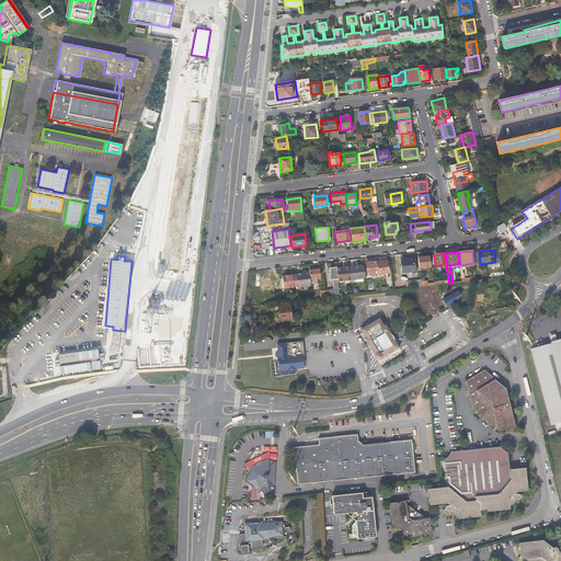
[(418,258),(419,267),(430,266),(428,256),(418,258)]
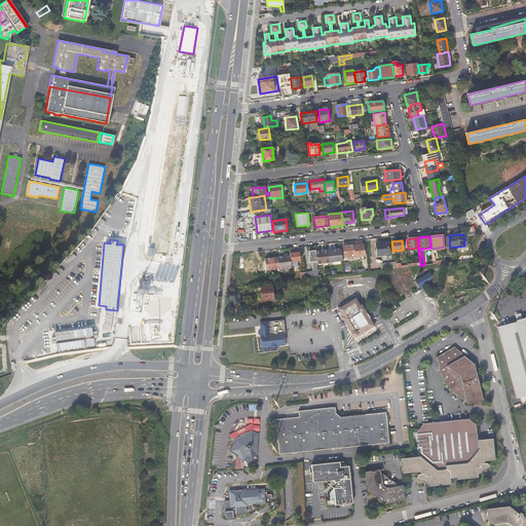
[(377,256),(388,254),(387,241),(375,242),(377,256)]
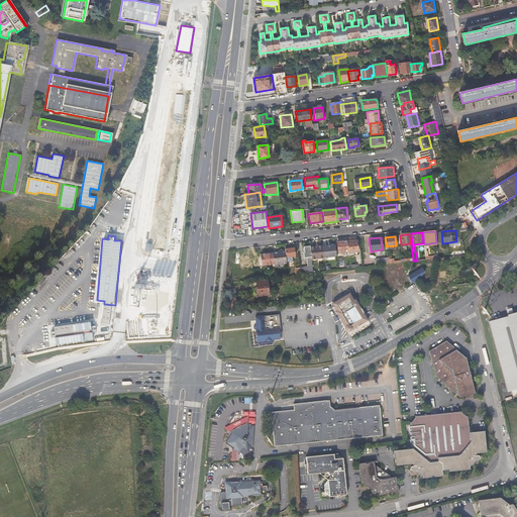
[(347,241),(347,239),(343,240),(343,241),(337,241),(338,253),(348,251),(347,241)]
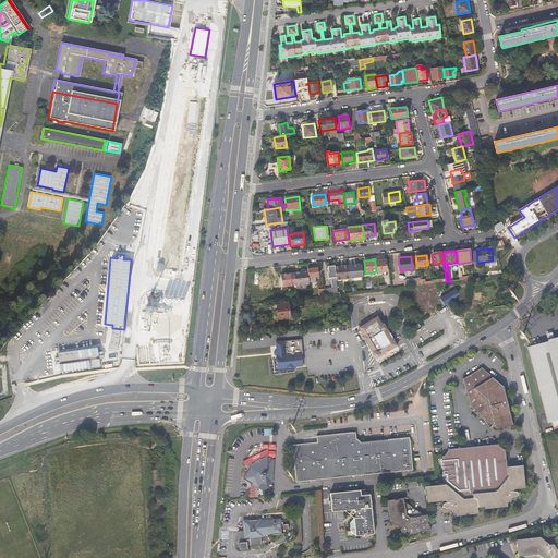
[(375,261),(376,271),(376,273),(386,271),(385,259),(375,261)]
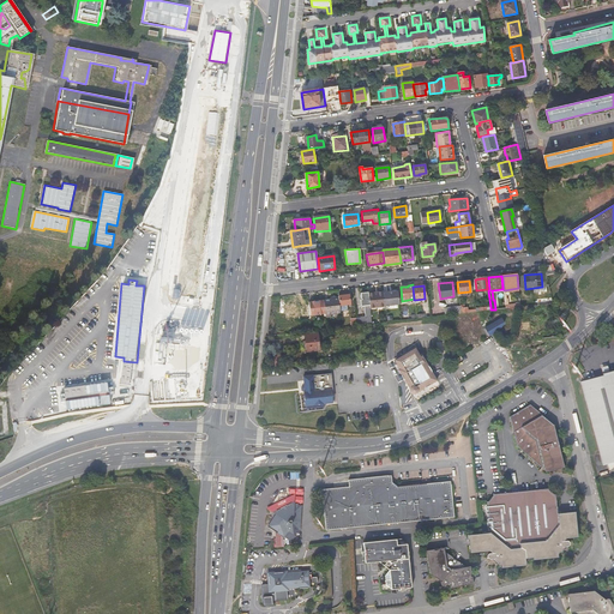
[(398,290),(384,293),(385,306),(399,305),(398,290)]
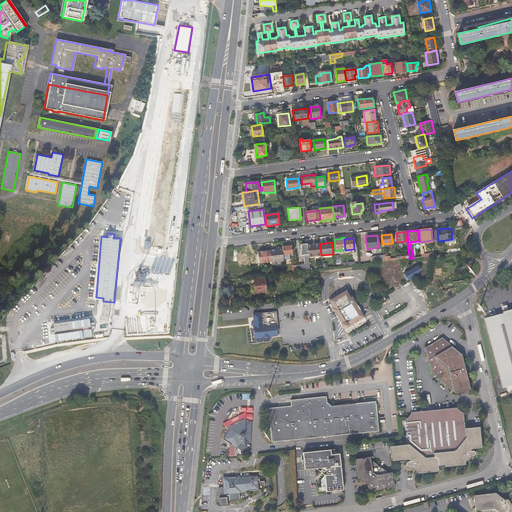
[(297,271),(310,270),(308,257),(307,245),(307,243),(300,244),(301,249),(299,249),(300,255),(304,255),(305,264),(297,265),(297,271)]
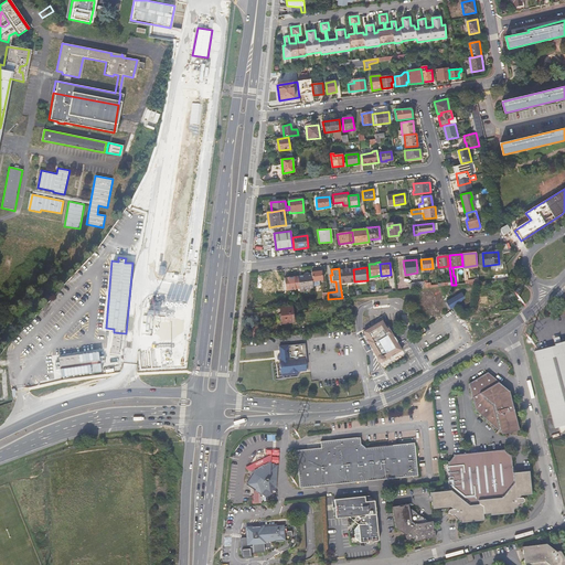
[(354,281),(353,269),(344,270),(343,269),(339,270),(340,284),(354,281)]
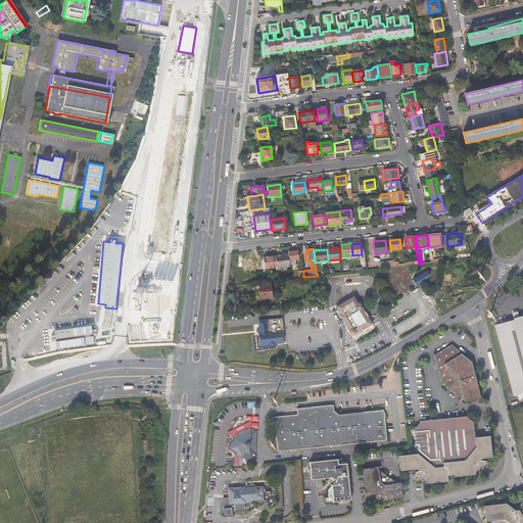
[(288,252),(289,260),(298,259),(297,250),(288,252)]
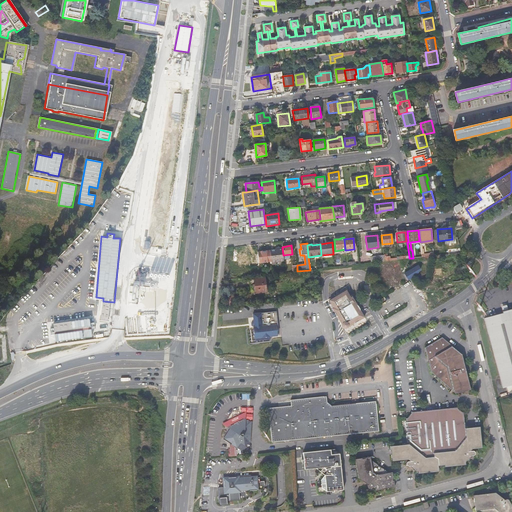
[(284,261),(283,255),(282,247),(278,248),(278,249),(270,250),(271,261),(271,263),(284,261)]
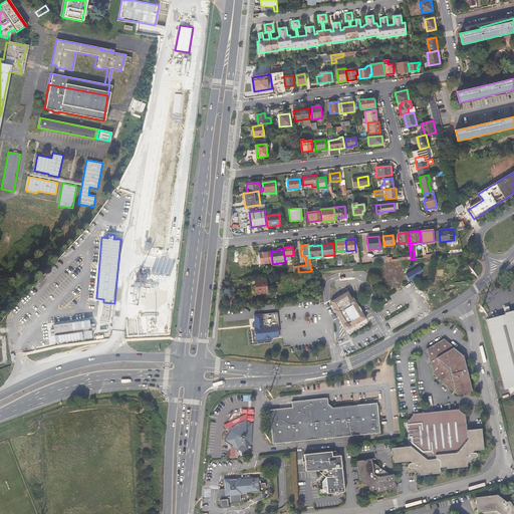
[(258,253),(259,255),(260,264),(272,262),(271,251),(258,253)]
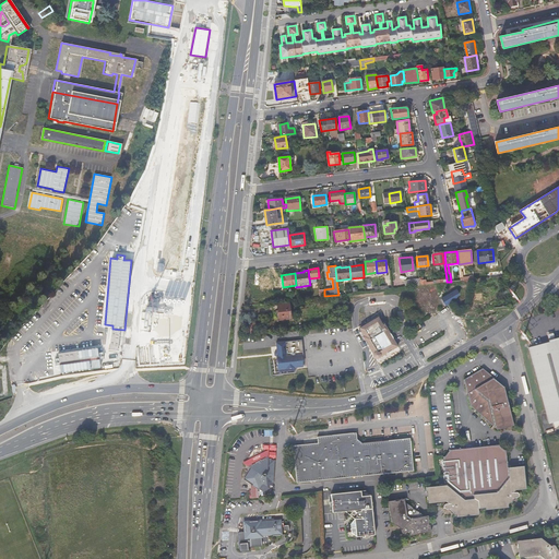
[(283,287),(282,277),(274,278),(273,278),(268,278),(269,276),(262,276),(261,288),(268,289),(269,289),(272,290),(273,290),(283,289),(283,287)]
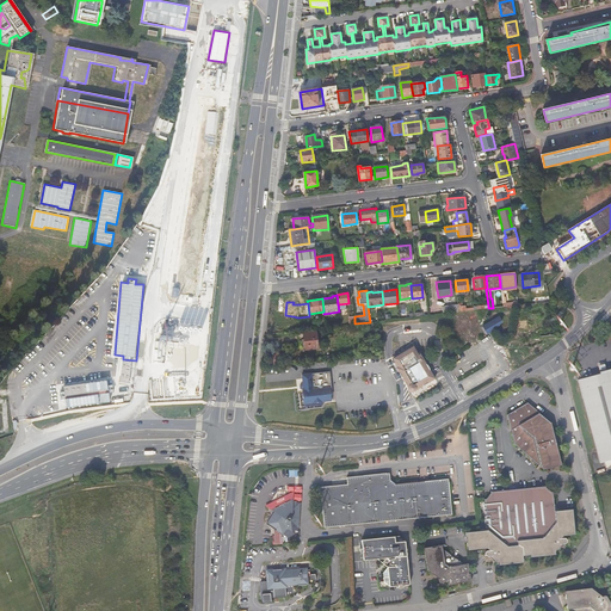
[(486,334),(495,328),(494,325),(500,320),(498,315),(481,326),(486,334)]
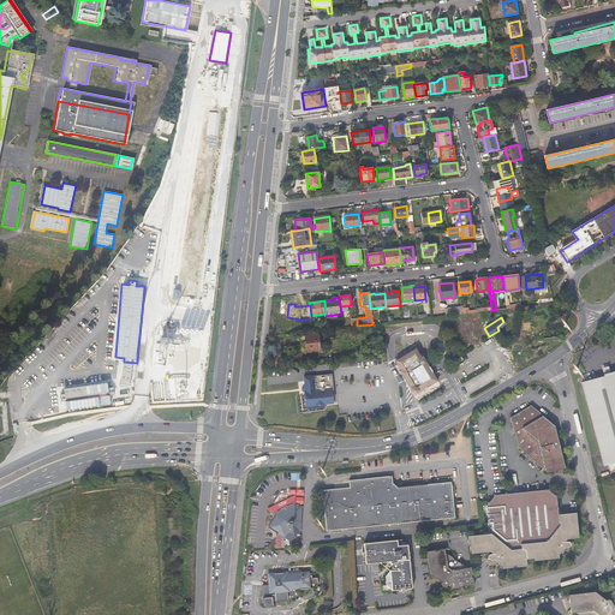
[(309,352),(322,351),(321,334),(308,335),(308,342),(305,342),(306,351),(309,351),(309,352)]
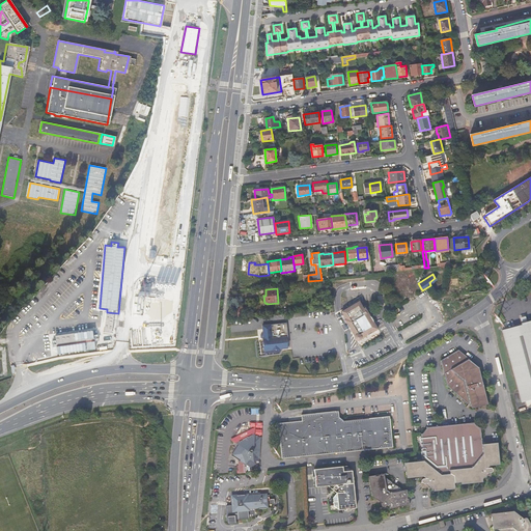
[(362,339),(378,329),(365,308),(364,309),(360,301),(341,312),(346,319),(344,320),(355,336),(355,337),(355,339),(355,340),(356,341),(357,341),(358,341),(359,341),(360,341),(361,340),(362,339)]
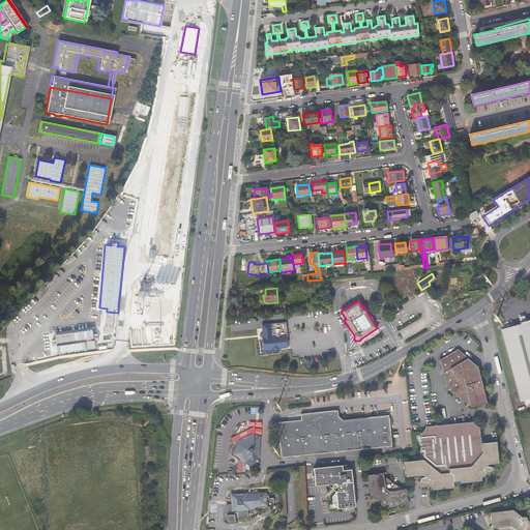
[(502,331),(520,403),(529,400),(529,321),(521,324),(522,326),(502,331)]
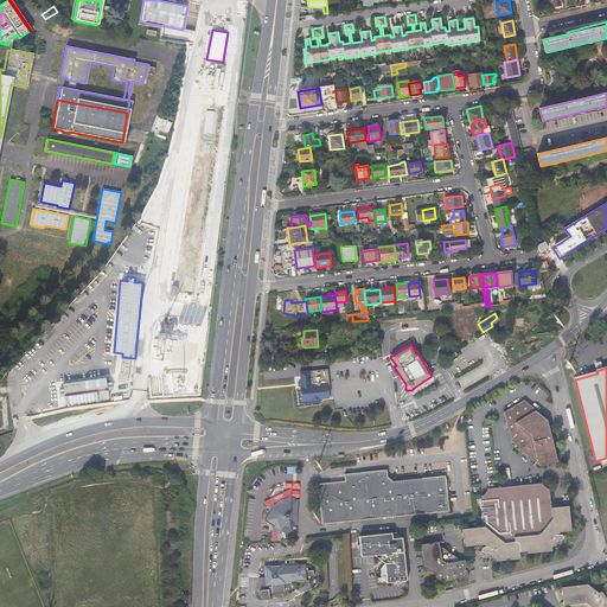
[(299,371),(300,382),(298,384),(298,387),(300,388),(301,402),(328,398),(327,385),(330,385),(327,369),(299,371)]
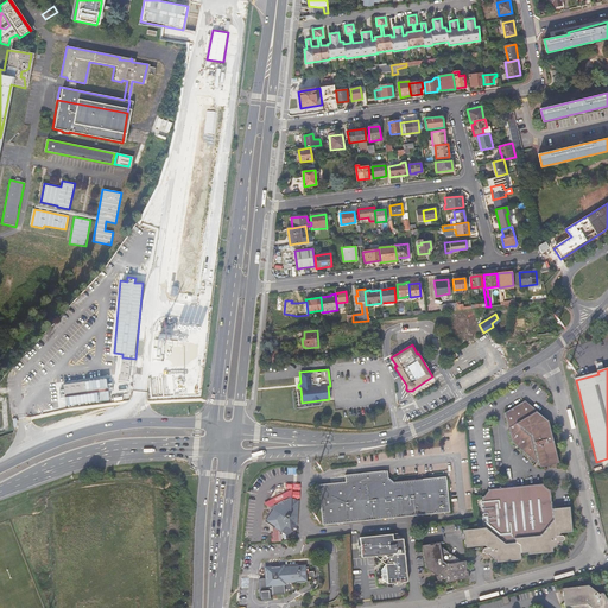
[(67,405),(109,400),(107,378),(63,384),(67,405)]
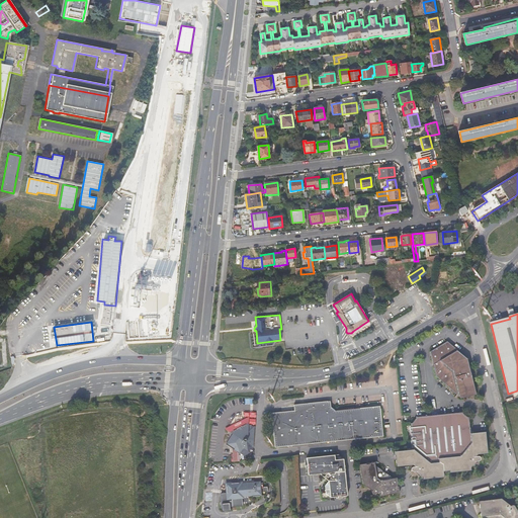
[(464,356),(464,355),(447,341),(430,352),(436,377),(457,396),(459,396),(459,399),(477,395),(471,373),(470,372),(469,371),(468,371),(467,372),(467,369),(469,366),(467,358),(464,356)]
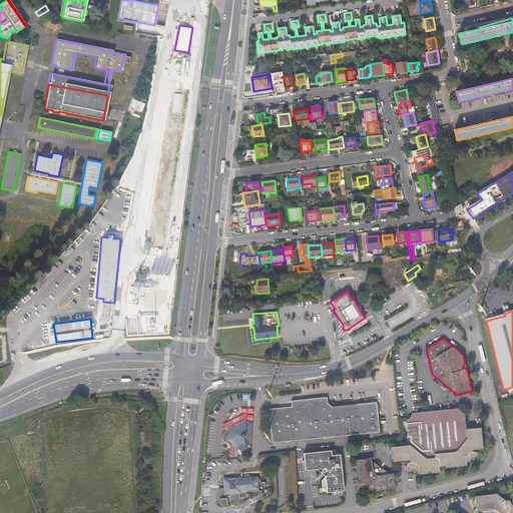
[(325,410),(324,397),(297,400),(298,406),(269,409),(273,443),(379,431),(376,404),(325,410)]
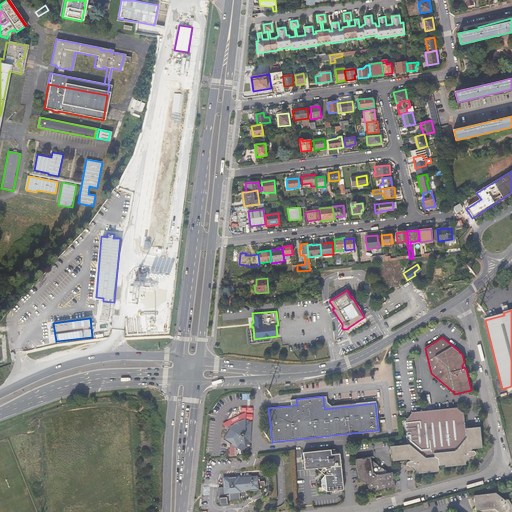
[(325,396),(323,396),(324,409),(375,403),(375,401),(330,406),(326,402),(325,396)]
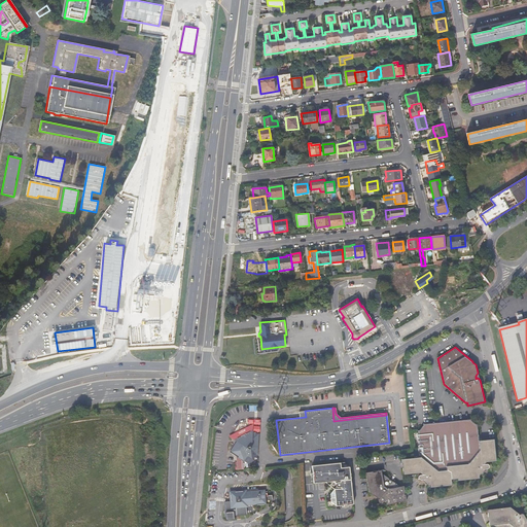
[(470,419),(457,421),(457,425),(437,427),(437,423),(423,424),(423,425),(420,430),(419,430),(422,457),(402,459),(405,475),(421,473),(422,473),(422,475),(420,475),(420,476),(419,477),(419,478),(420,479),(421,479),(422,479),(425,479),(426,484),(430,483),(430,487),(450,485),(453,483),(453,479),(458,478),(460,480),(480,478),(480,473),(483,472),(483,468),(487,468),(488,467),(489,466),(489,465),(488,464),(488,463),(487,463),(486,463),(484,463),(484,462),(486,460),(497,459),(494,438),(479,440),(478,424),(477,424),(470,421),(470,419)]
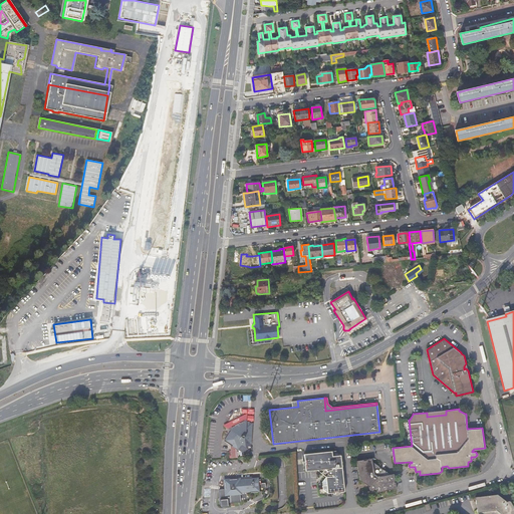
[(232,459),(238,458),(237,449),(242,453),(247,450),(247,447),(251,445),(253,424),(246,423),(246,420),(241,417),(229,423),(229,428),(231,430),(231,431),(225,441),(233,446),(231,449),(232,459)]
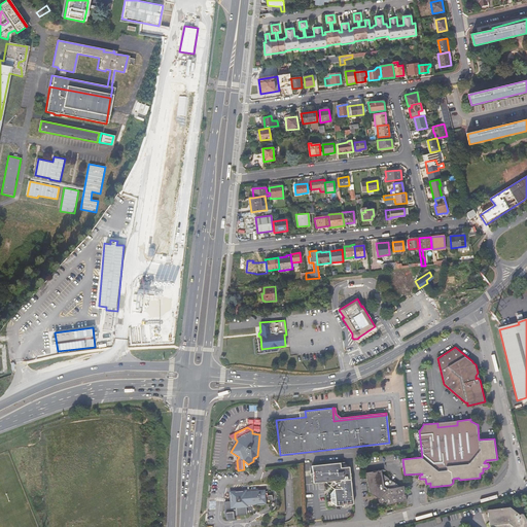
[(336,487),(351,486),(350,468),(349,467),(341,467),(340,462),(312,465),(313,483),(326,482),(334,481),(336,483),(336,487)]
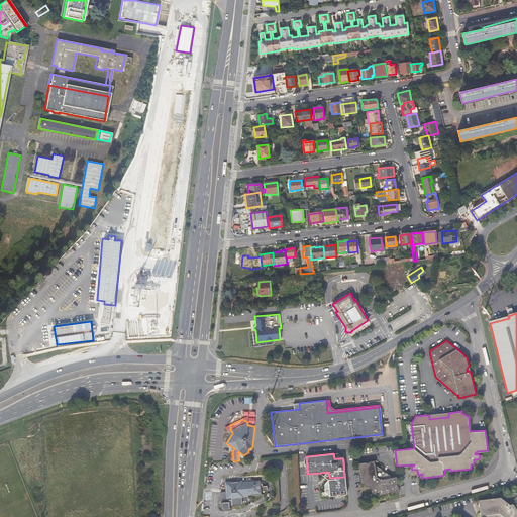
[(379,495),(398,493),(395,478),(392,478),(374,463),(374,461),(359,463),(362,482),(371,489),(371,491),(371,492),(372,493),(373,493),(374,493),(375,492),(376,491),(379,493),(379,495)]
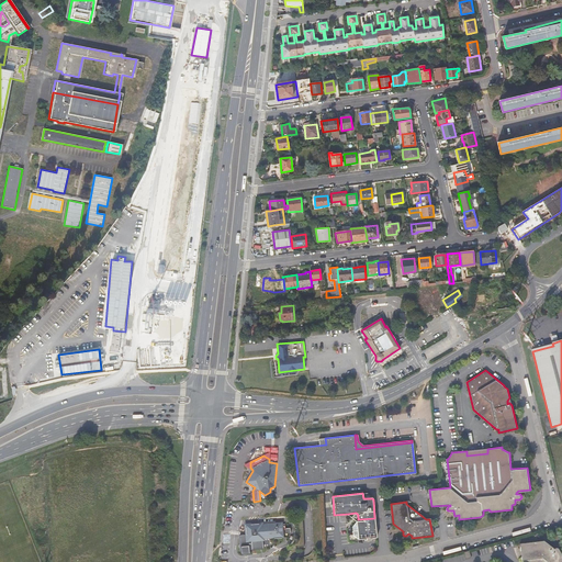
[(348,514),(357,521),(358,519),(358,515),(356,513),(348,514)]
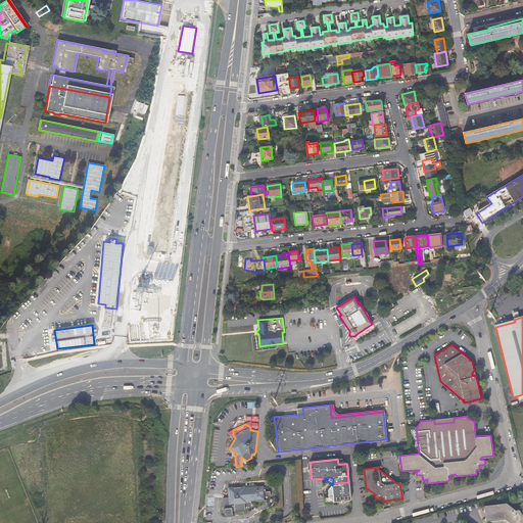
[(350,500),(348,482),(333,483),(332,485),(333,502),(350,500)]
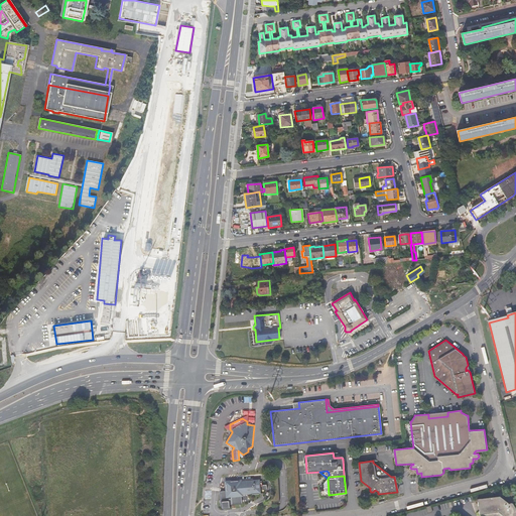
[(261,493),(259,480),(236,482),(226,483),(227,491),(220,492),(222,509),(229,509),(229,505),(242,504),(241,497),(243,497),(243,495),(261,493)]
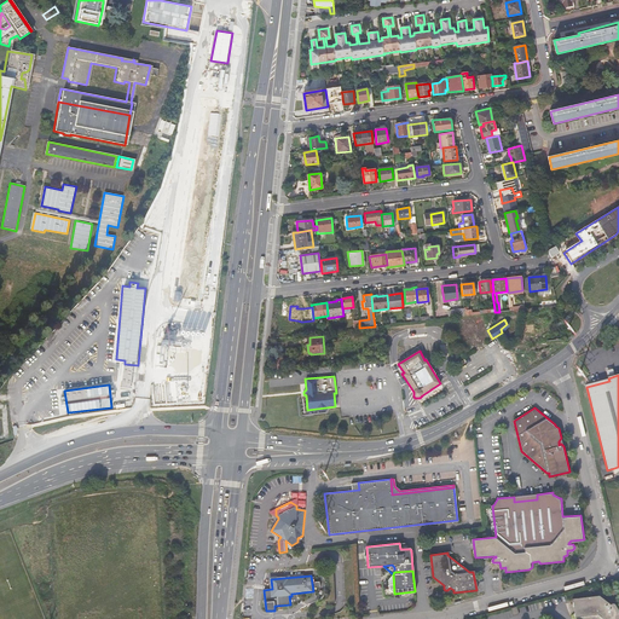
[(599,595),(572,599),(574,617),(578,615),(578,617),(580,618),(618,618),(618,613),(618,611),(615,611),(613,609),(614,607),(614,606),(614,605),(613,603),(612,603),(609,603),(608,606),(606,603),(606,602),(599,595)]
